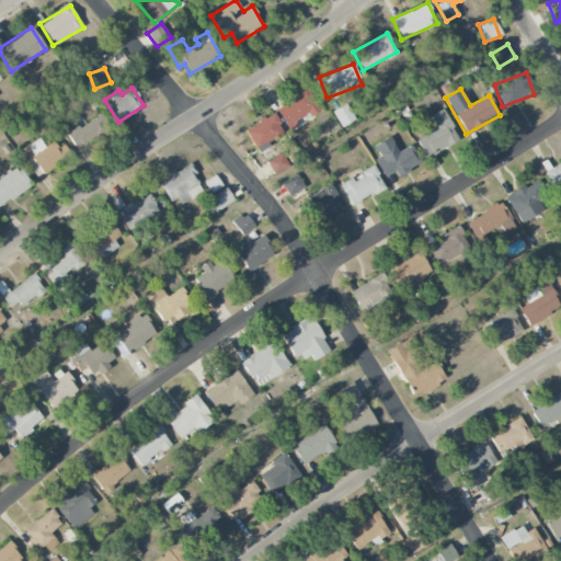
[(319,110),(309,90),(275,107),(288,132),(298,126),(295,122),(319,110)]
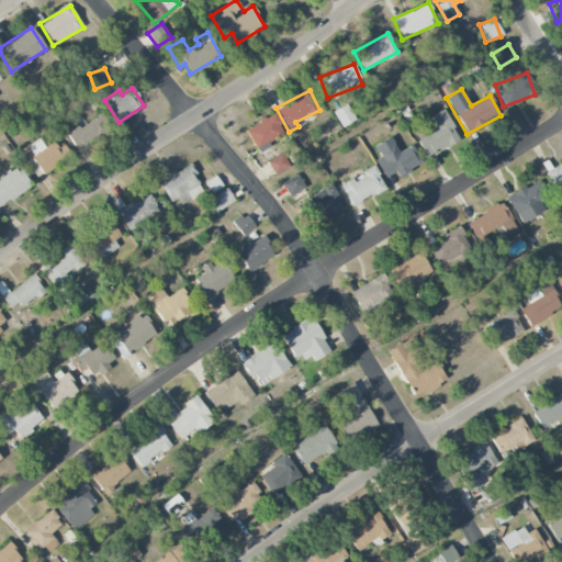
[(333,111),(341,127),(356,121),(348,104),(333,111)]
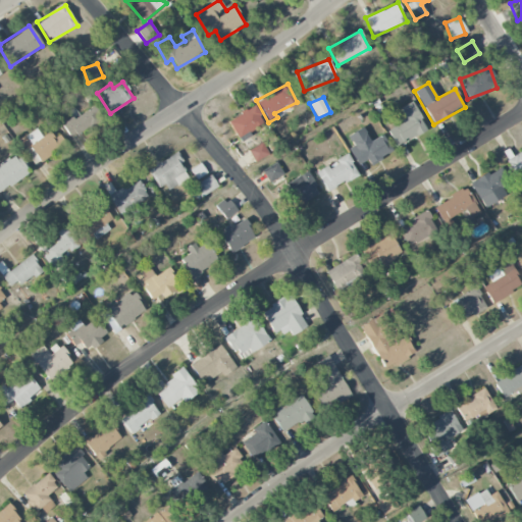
[(406,120),(387,128),(395,145),(426,132),(413,102),(400,107),(406,120)]
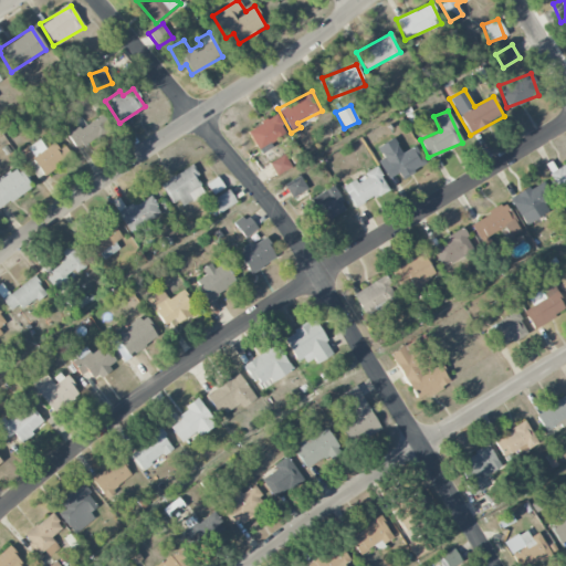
[(77,150),(111,129),(102,114),(67,136),(77,150)]
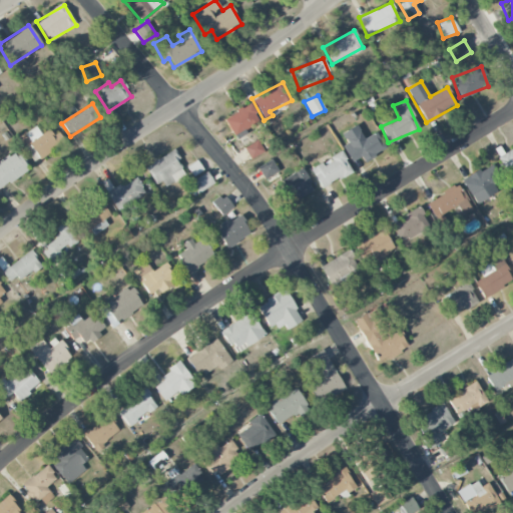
[(260,121),(250,103),(223,117),(232,136),(260,121)]
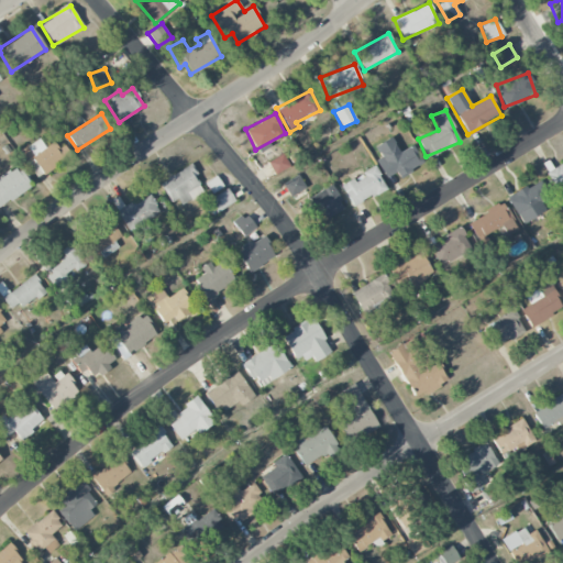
[(423,163),(412,145),(400,153),(390,136),(374,146),(381,157),(375,161),(386,177),(395,172),(399,178),(423,163)]
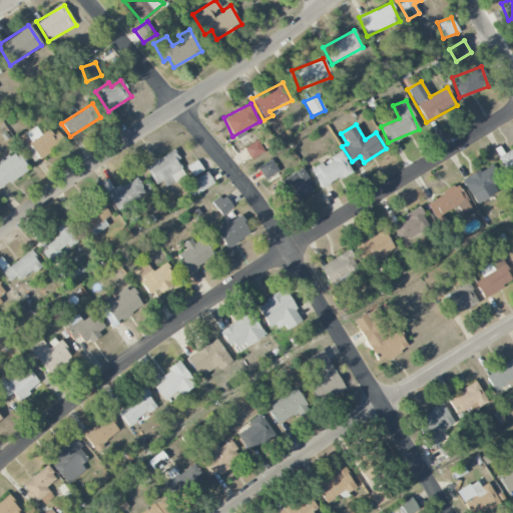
[(51,127),(41,134),(35,126),(17,138),(24,149),(29,145),(38,158),(61,142),(51,127)]
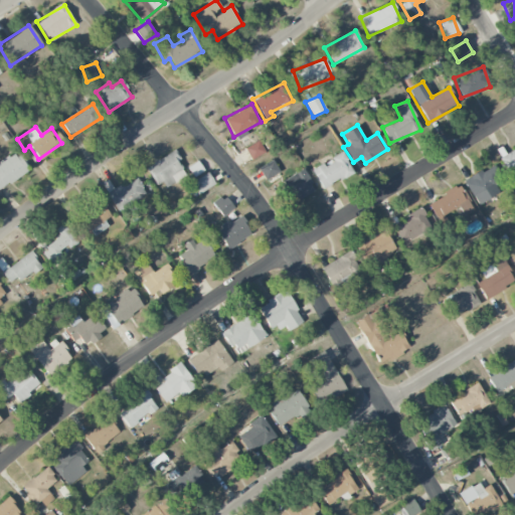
[(250,160),(265,153),(260,141),(244,147),(250,160)]
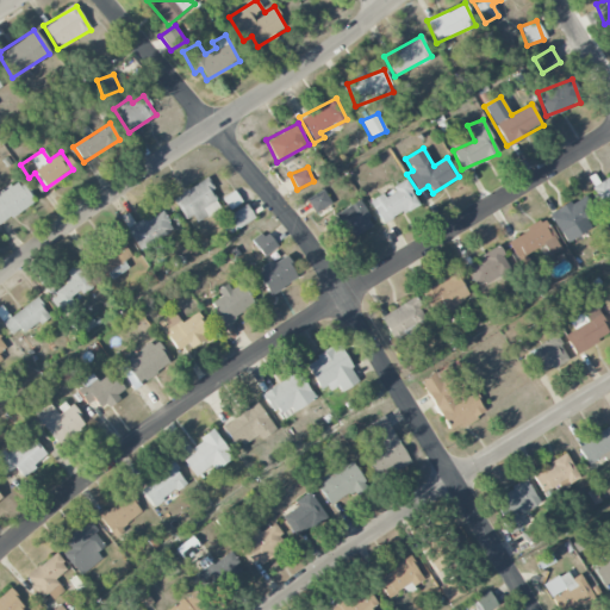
[(603,207),(609,204),(609,176),(592,187),(603,207)]
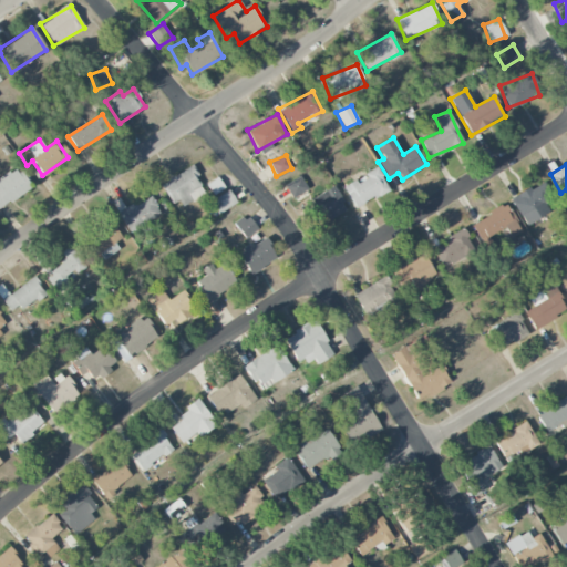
[(179,209),(206,192),(189,166),(162,184),(179,209)]
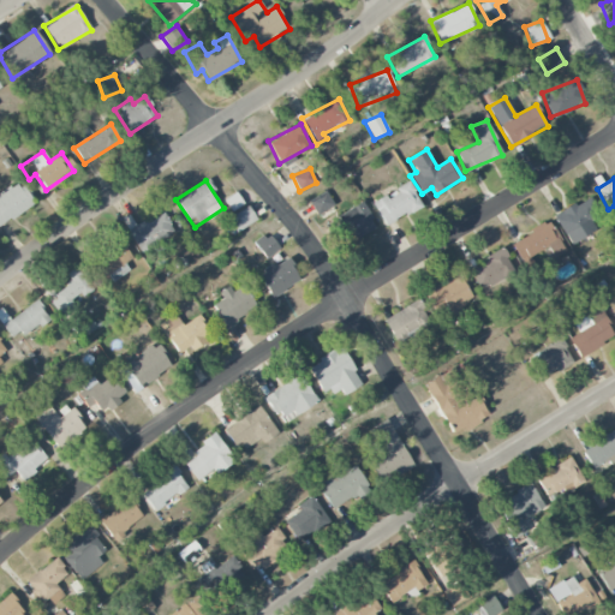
[(0,225),(34,203),(19,181),(0,193),(0,225)]
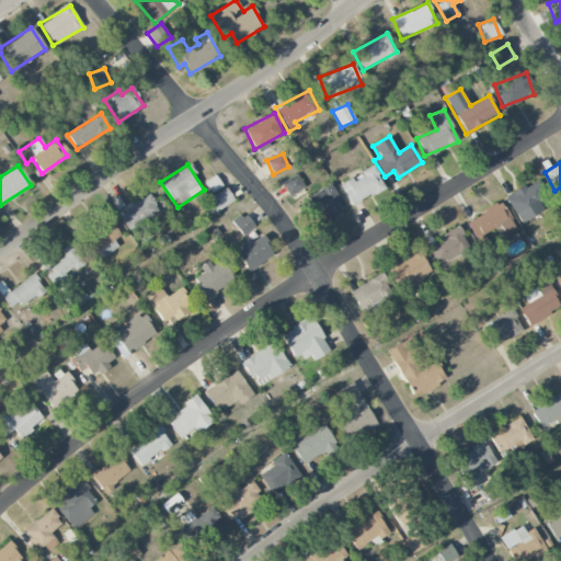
[(350,206),(385,189),(373,165),(361,171),(362,174),(340,185),(350,206)]
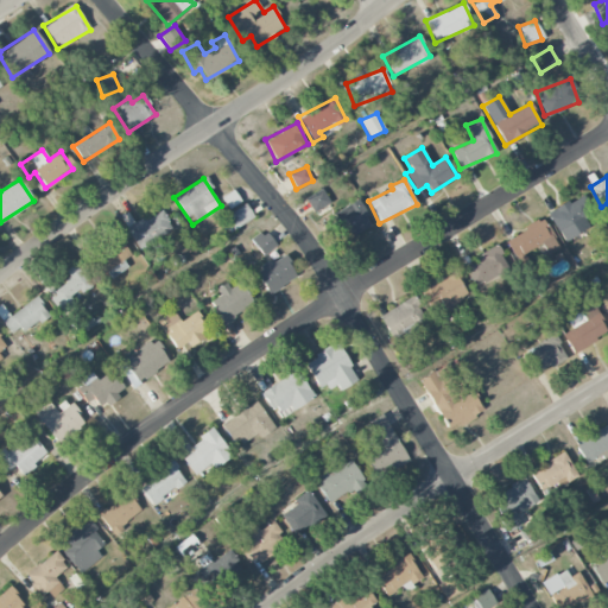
[(305,197),(314,214),(330,204),(322,189),(305,197)]
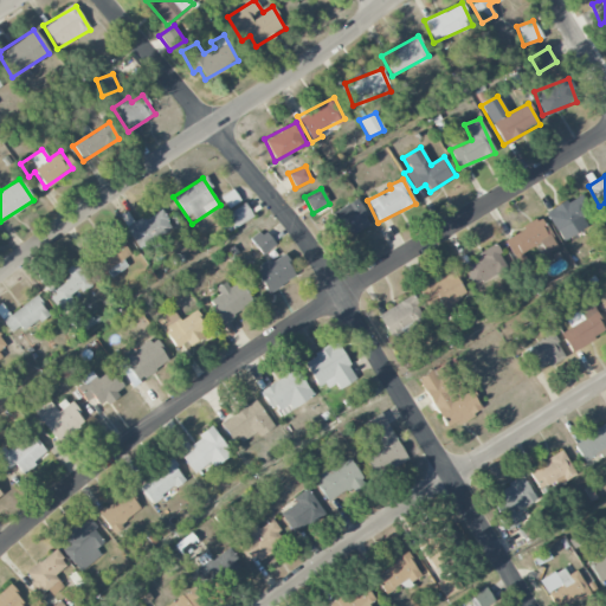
[(546,214),(562,242),(587,226),(580,216),(591,210),(580,193),(546,214)]
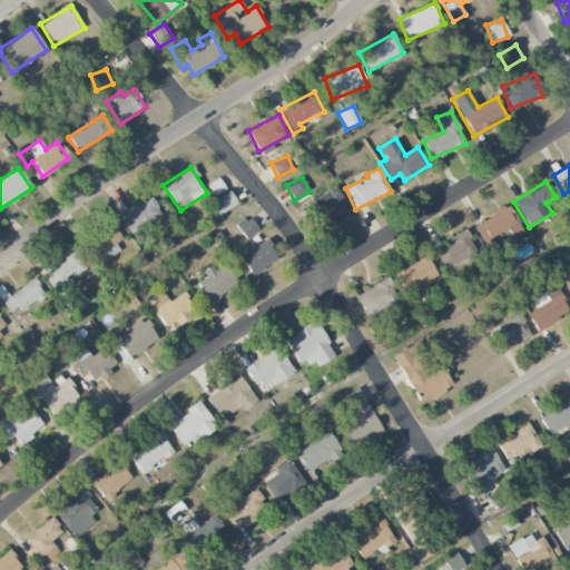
[(314,198),(327,224),(349,213),(335,187),(314,198)]
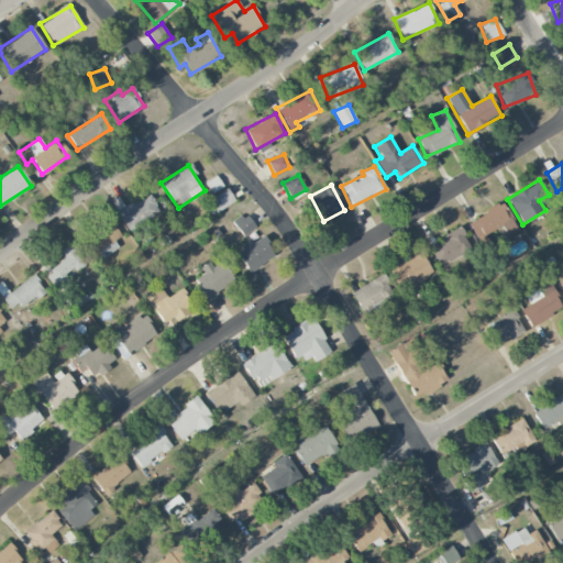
[(234,201),(227,188),(213,197),(216,201),(207,207),(212,216),(234,201)]
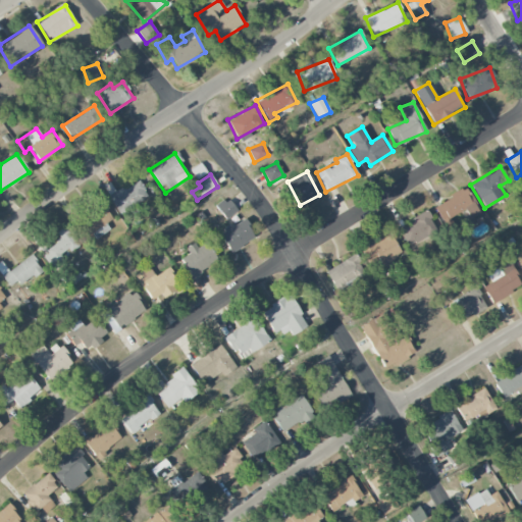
[(149,199),(139,180),(115,192),(110,184),(104,187),(118,214),(149,199)]
